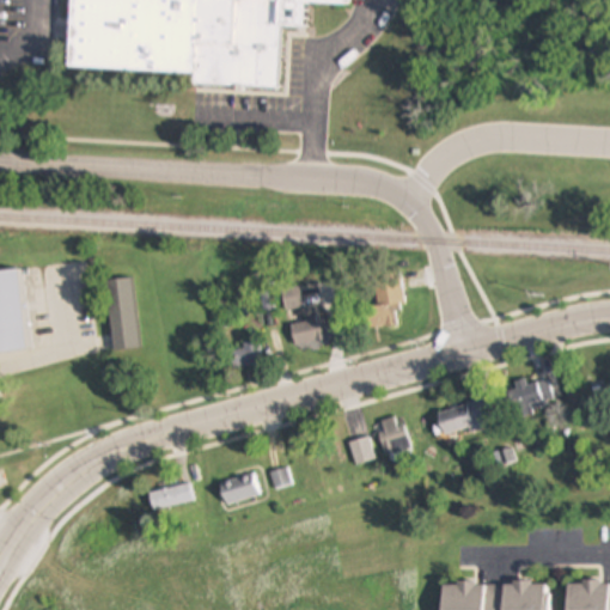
[(69,0),(67,68),(191,73),(191,85),(276,87),(279,26),(303,28),(304,2),(346,5),(346,0),(69,0)]
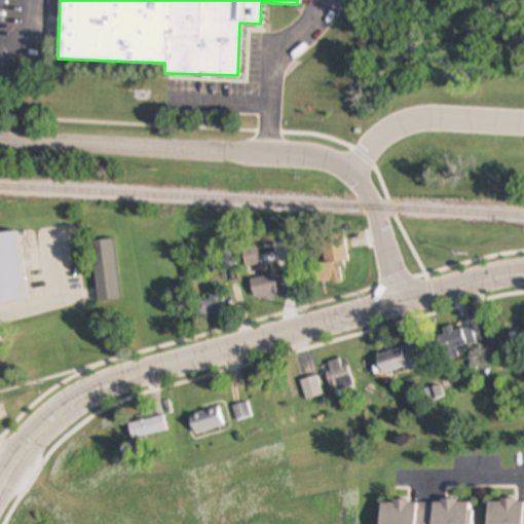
[(0,304),(24,302),(16,231),(0,232),(0,304)]
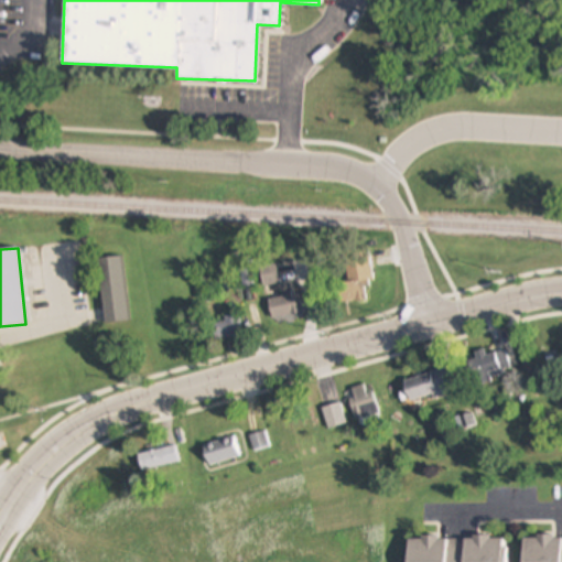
[(127,320),(120,256),(96,259),(104,322),(127,320)]
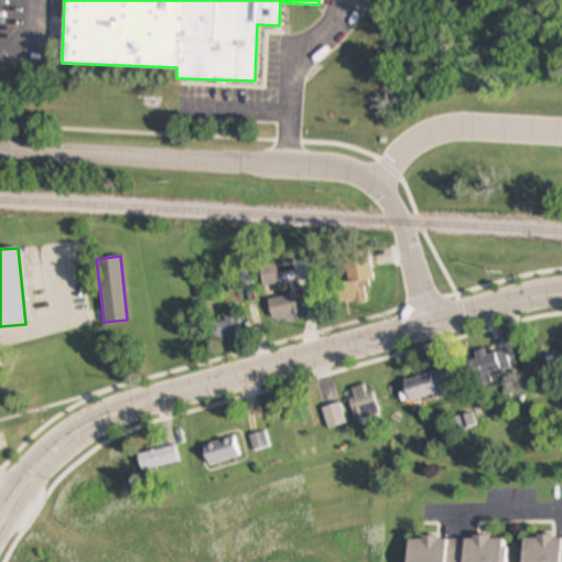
[(346,262),(346,287),(370,285),(370,261),(346,262)]
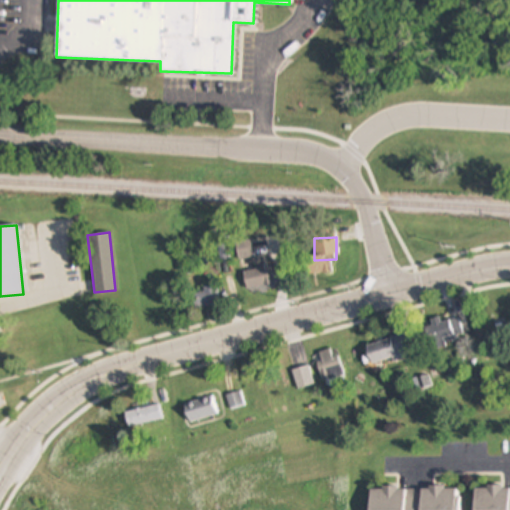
[(250,256),(249,242),(235,243),(237,257),(250,256)]
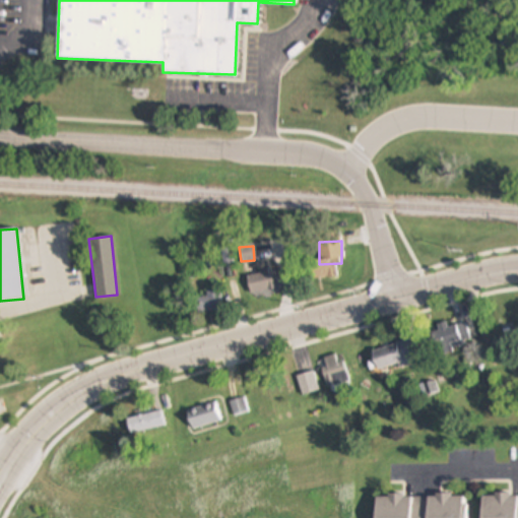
[(246,276),(250,294),(279,287),(275,270),(246,276)]
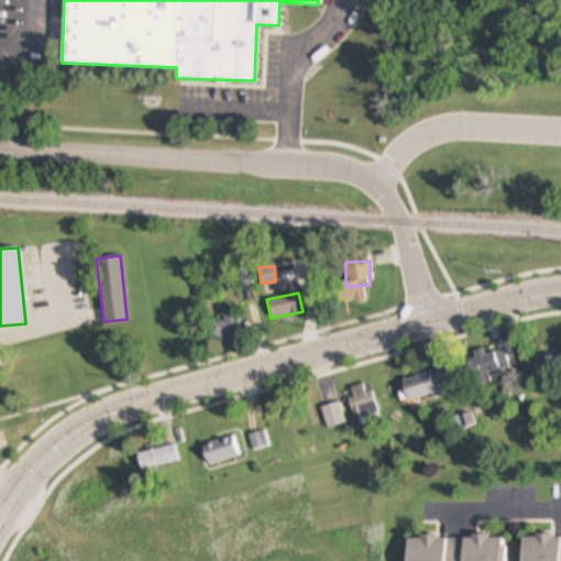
[(212,340),(241,333),(237,314),(208,320),(212,340)]
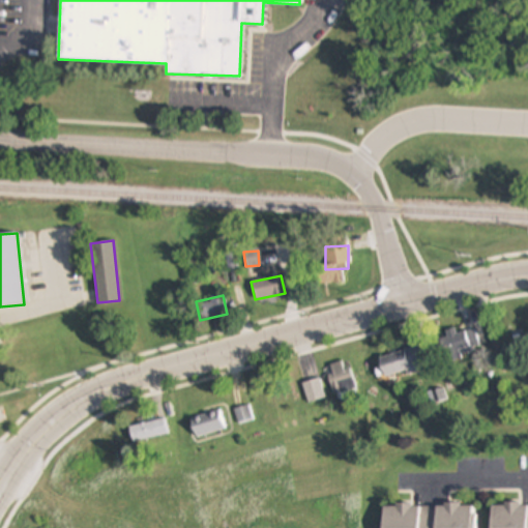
[(480,350),(473,326),(456,331),(455,326),(441,330),(449,358),(480,350)]
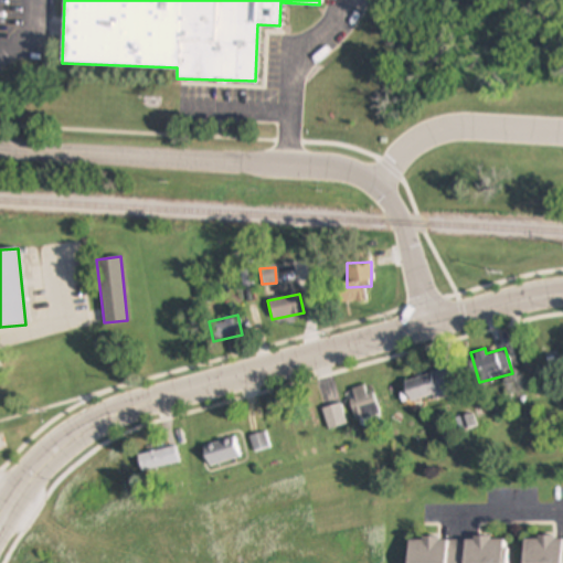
[(457,389),(449,364),(403,380),(411,404),(457,389)]
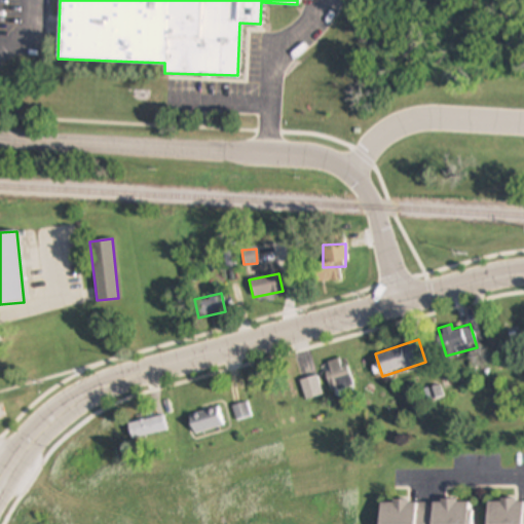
[(334,390),(357,378),(344,354),(322,367),(334,390)]
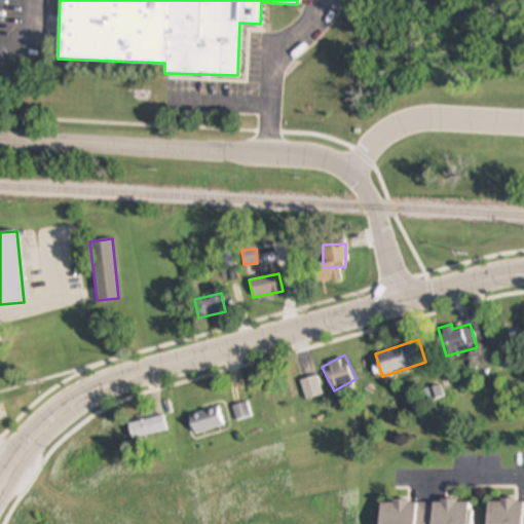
[(323,394),(316,373),(298,379),(304,399),(323,394)]
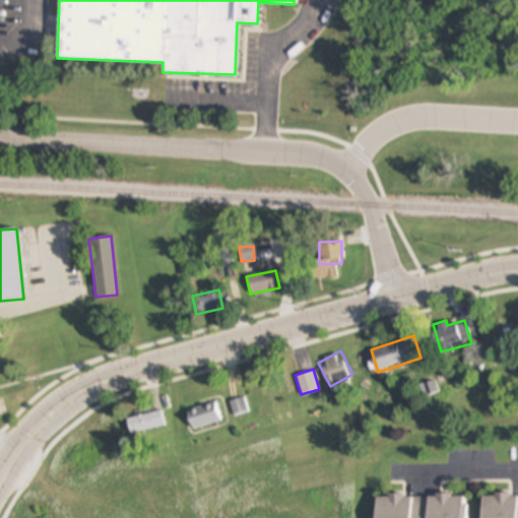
[(220,419),(214,400),(184,409),(190,429),(220,419)]
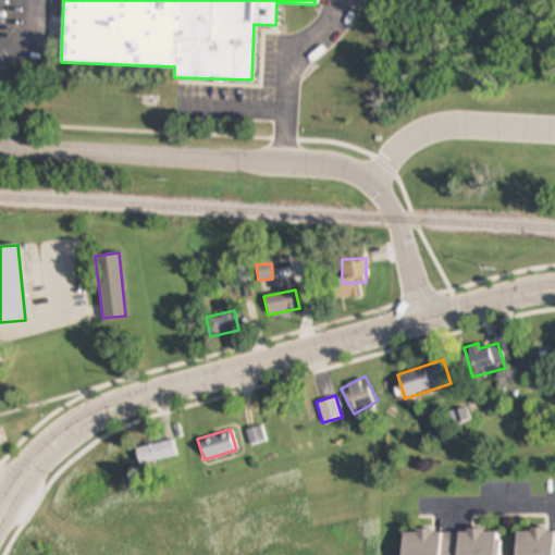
[(176,455),(172,438),(135,447),(139,465),(176,455)]
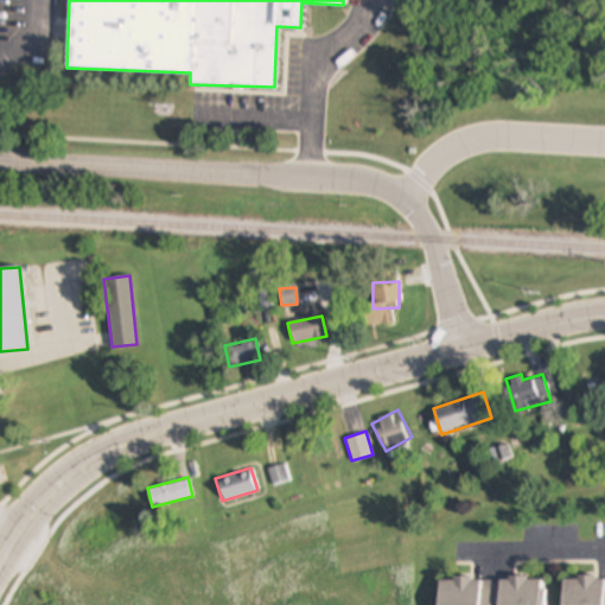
[(604,604),(604,574),(561,574),(561,604),(604,604)]
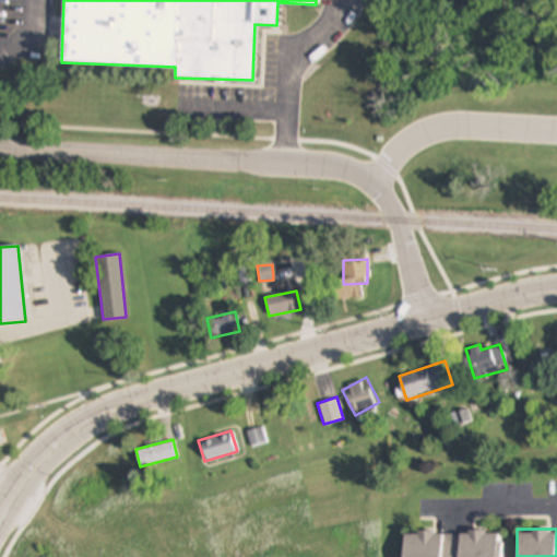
[(403,530),(403,556),(499,556),(499,530),(403,530)]
